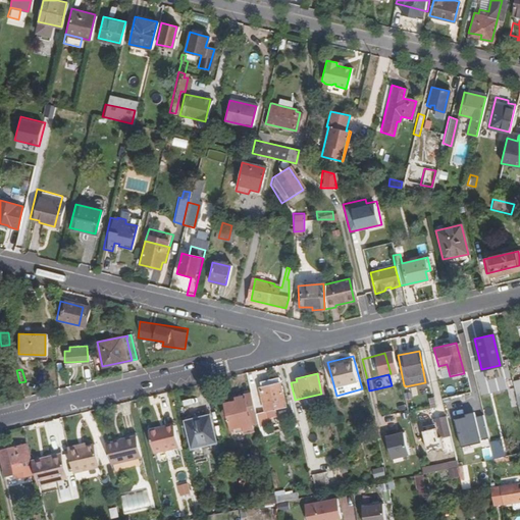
[(261,387),(258,387),(264,411),(284,406),(277,378),(266,380),(267,385),(261,387)]
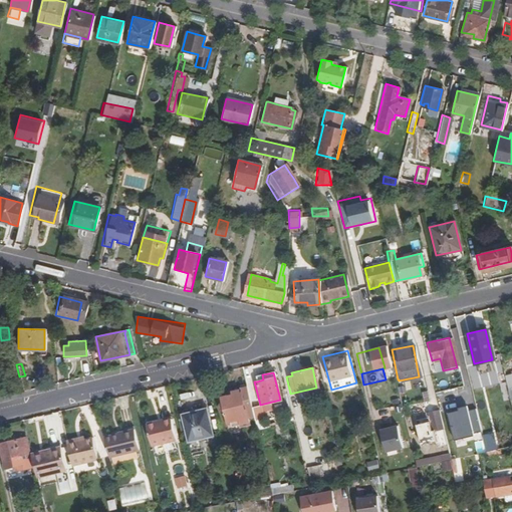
[(511,386),(511,373),(503,376),(506,388),(511,386)]
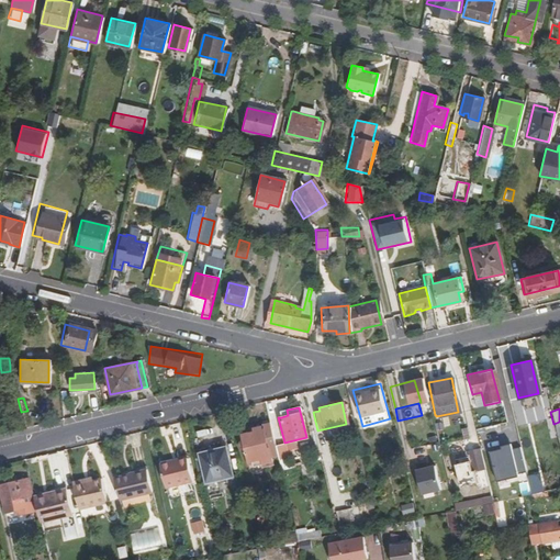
[(269,457),(276,455),(273,446),(268,422),(259,424),(260,426),(246,429),(247,433),(239,435),(241,439),(238,440),(237,441),(237,443),(236,446),(237,448),(238,449),(241,450),(243,451),(247,466),(260,462),(261,467),(271,463),(269,457)]
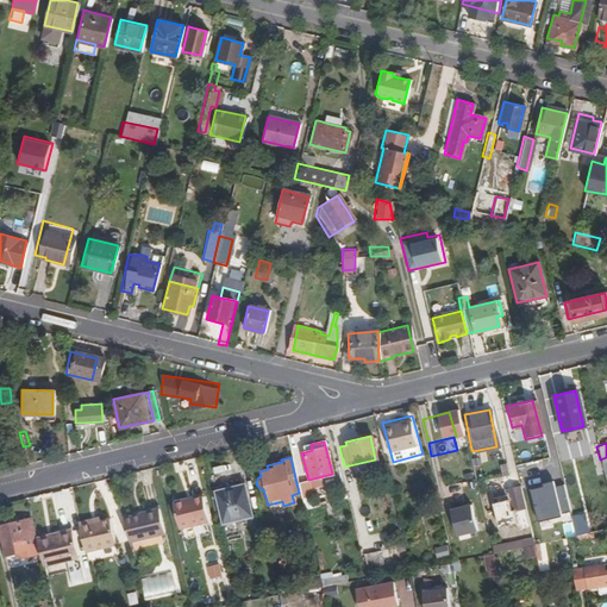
[(213,465),(219,479),(230,474),(225,461),(213,465)]
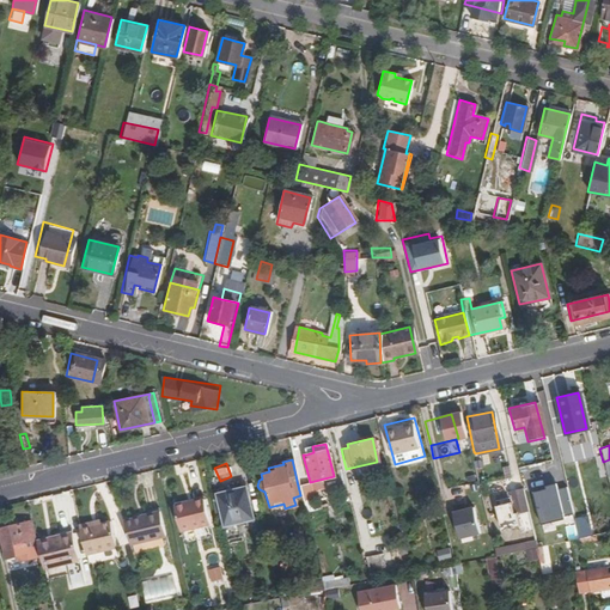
[(587,512),(574,514),(567,480),(535,486),(543,525),(569,519),(573,536),(592,532),(587,512)]
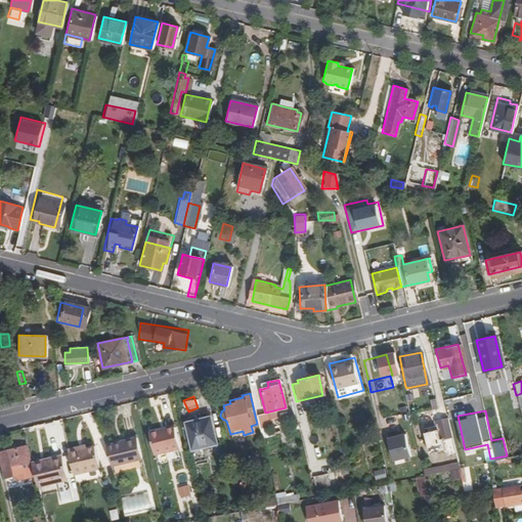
[(264,412),(255,416),(257,424),(258,428),(268,426),(264,412)]
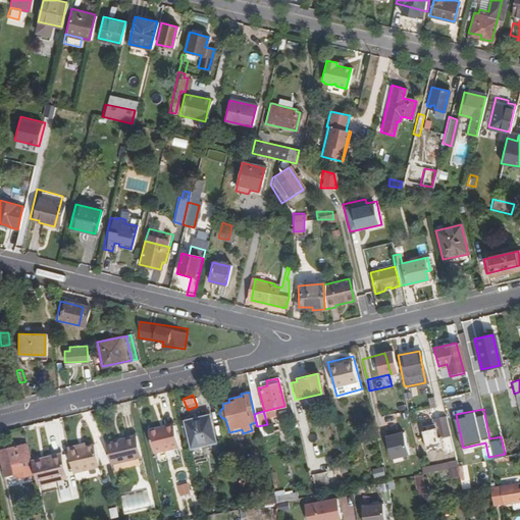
[(208,416),(183,421),(189,448),(214,442),(208,416)]
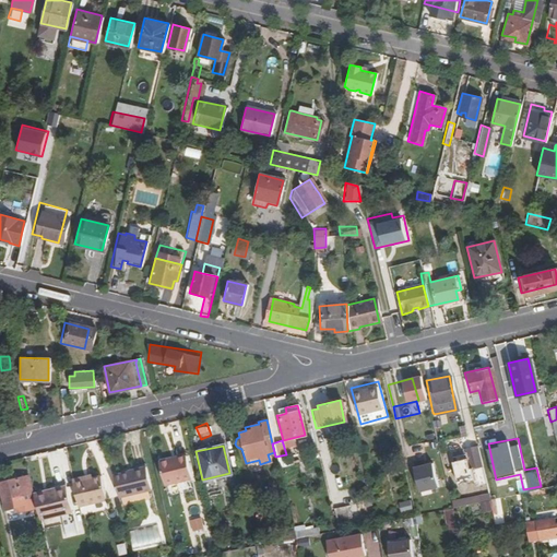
[(481,465),(476,447),(463,450),(467,469),(481,465)]
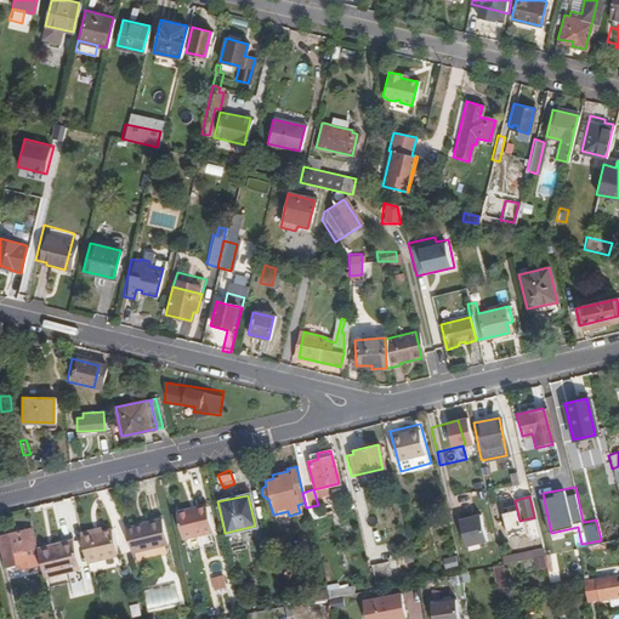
[(205,507),(197,510),(198,511),(187,514),(186,511),(174,514),(180,540),(211,533),(205,507)]
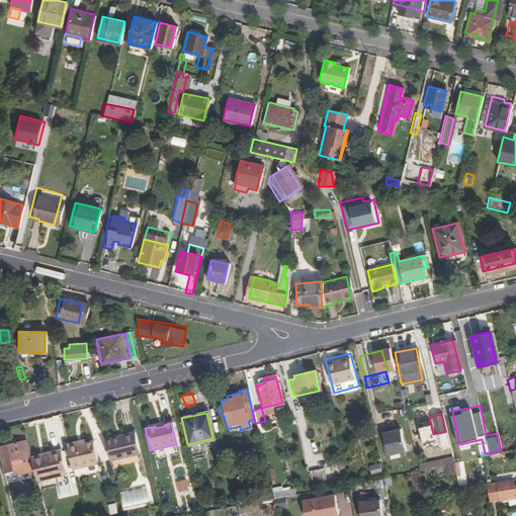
[(381,429),(388,453),(408,448),(402,424),(381,429)]
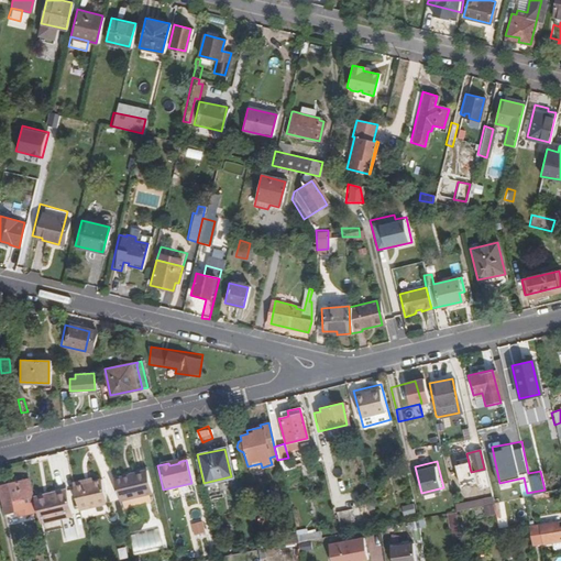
[(133,474),(112,479),(118,501),(151,493),(145,470),(133,472),(133,474)]
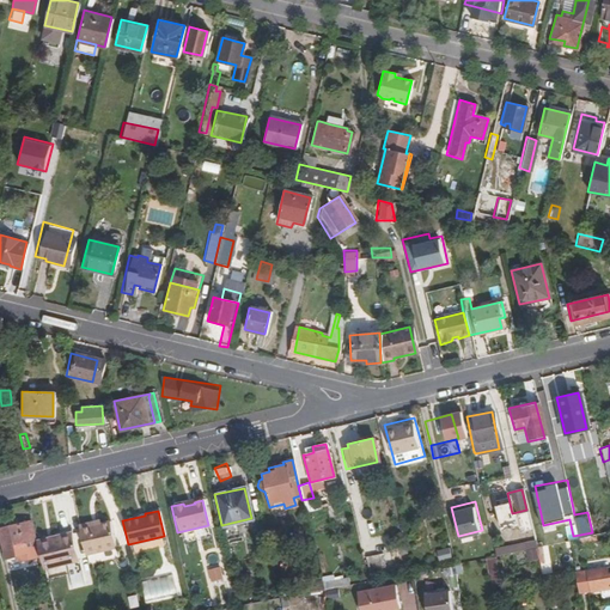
[(20,560),(38,556),(35,541),(30,520),(16,524),(8,525),(0,528),(0,538),(5,557),(16,556),(19,555),(20,560)]
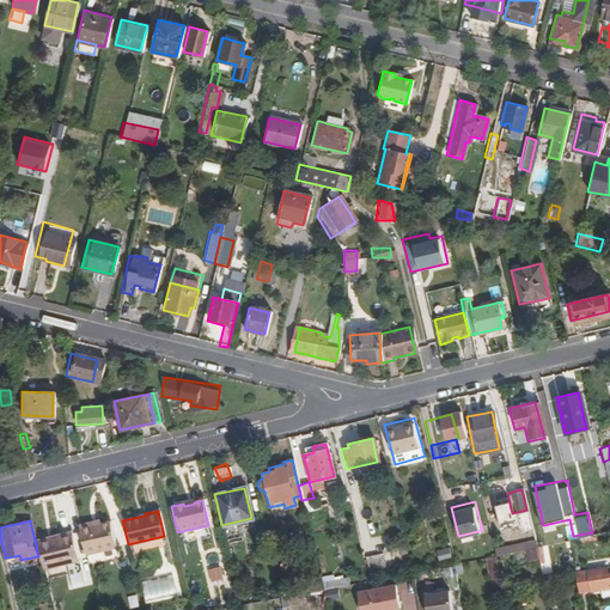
[(108,520),(98,523),(92,524),(91,520),(77,524),(84,554),(115,547),(108,520)]
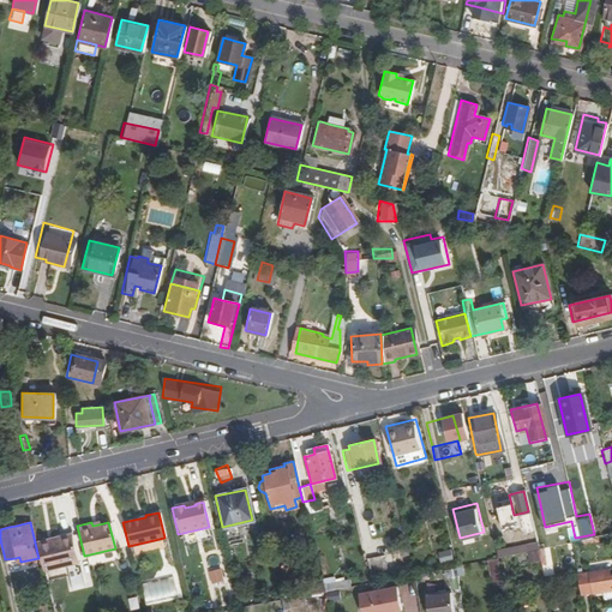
[(77,563),(71,535),(54,539),(35,543),(39,558),(42,570),(77,563)]
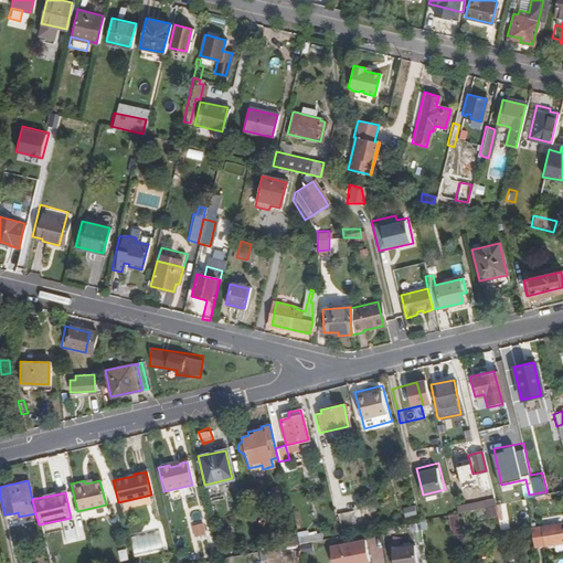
[(404,514),(416,512),(414,502),(402,505),(404,514)]
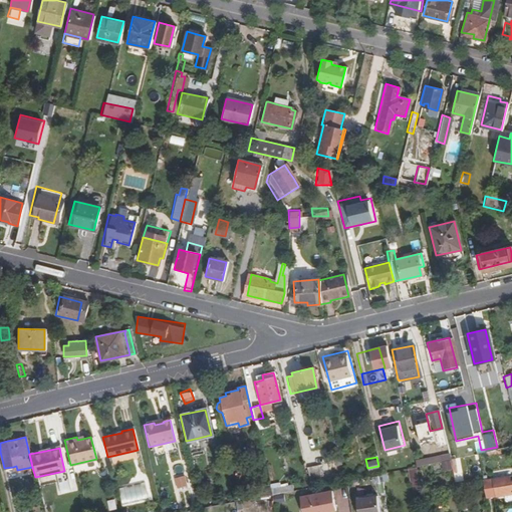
[(306,466),(308,477),(322,473),(320,462),(306,466)]
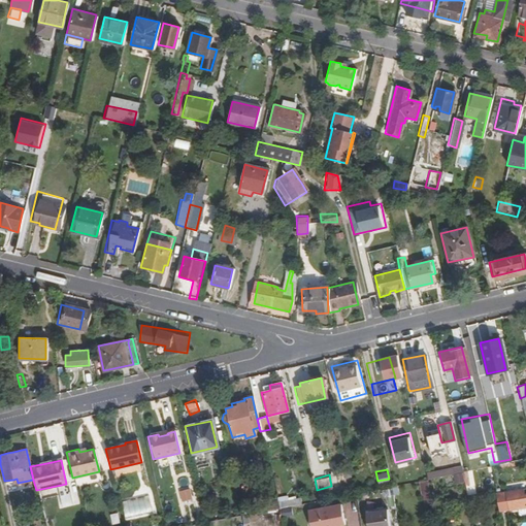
[(428,495),(426,480),(418,481),(420,497),(428,495)]
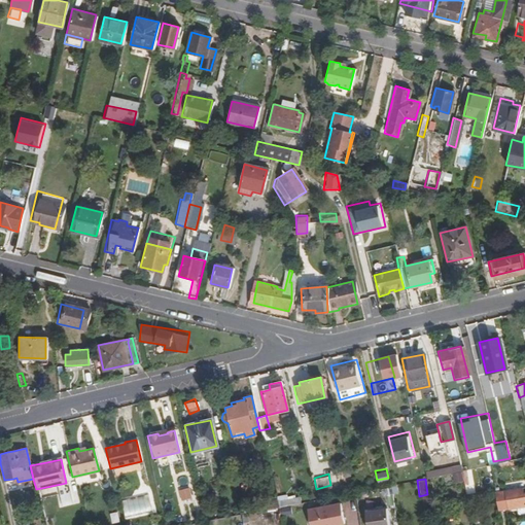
[(177,487),(180,498),(191,494),(188,484),(177,487)]
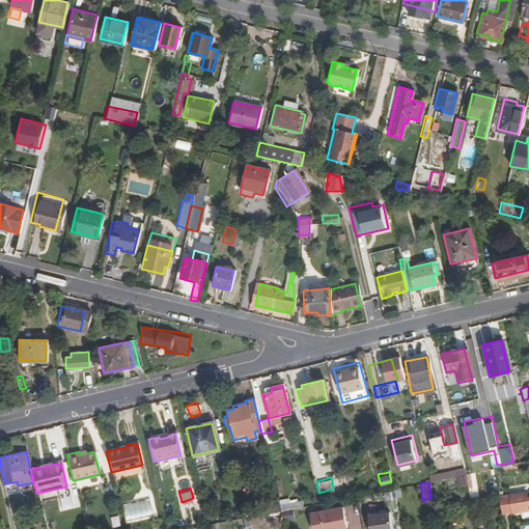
[(528,491),(498,496),(501,513),(528,509),(528,508),(528,491)]
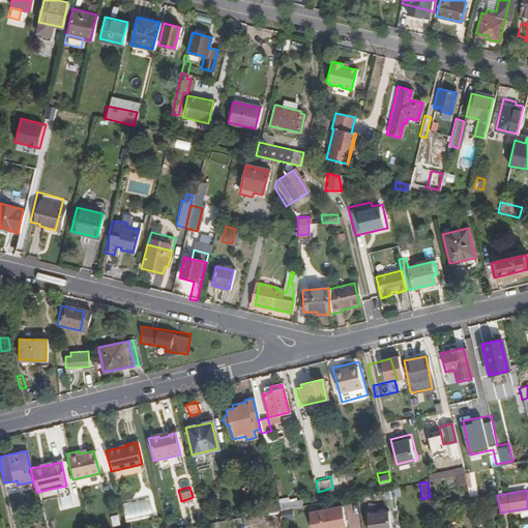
[(146,496),(119,502),(123,520),(150,514),(146,496)]
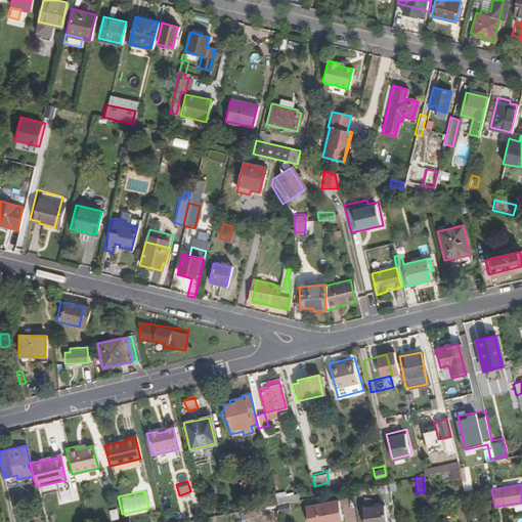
[(275,504),(297,499),(296,493),(274,497),(275,504)]
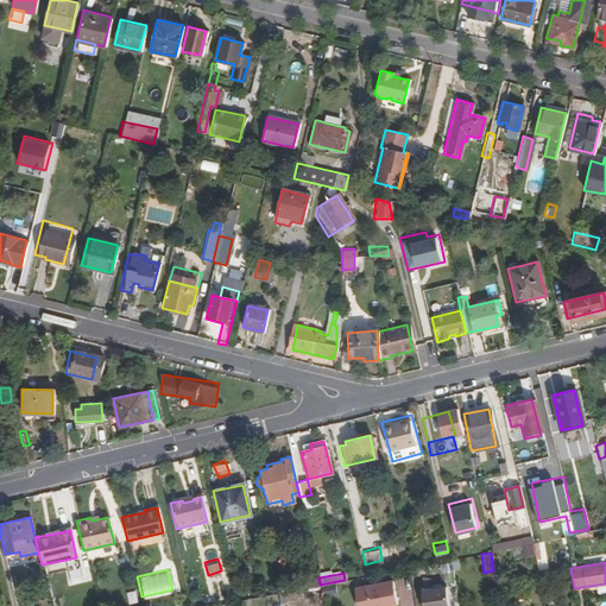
[(304,587),(320,585),(319,578),(317,574),(303,578),(304,587)]
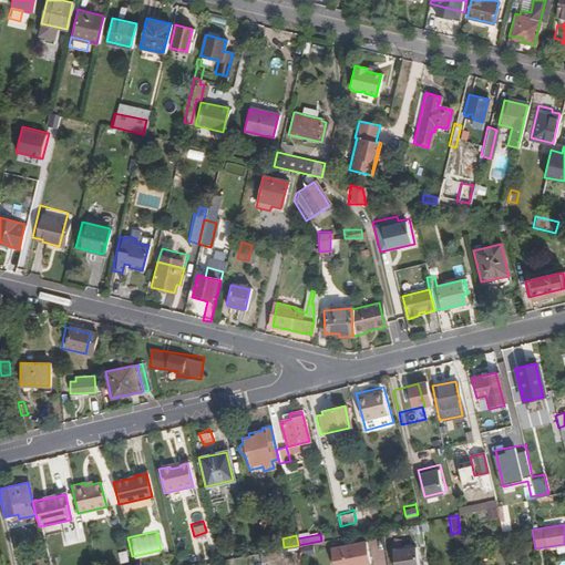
[(365,541),(329,547),(331,564),(353,564),(369,562),(365,541)]
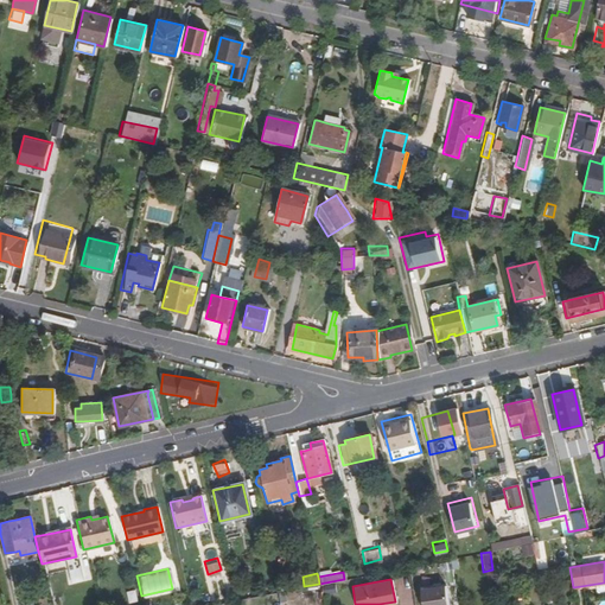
[(421,604),(452,604),(449,580),(419,585),(421,604)]
